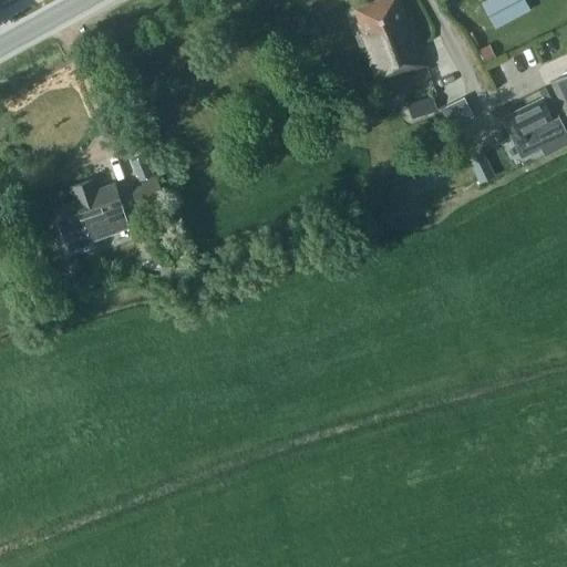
[(358,34),(362,49),(367,48),(378,82),(426,64),(410,17),(405,18),(399,0),(373,0),(354,7),(361,23),(359,24),(362,33),(358,34)]
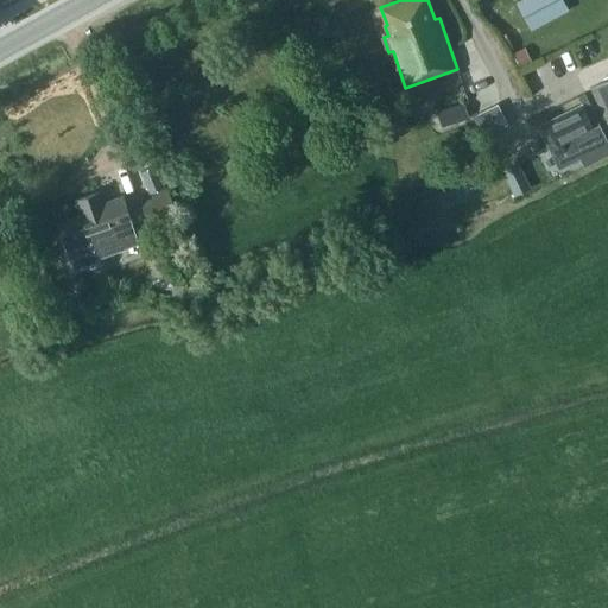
[(523,0),(517,4),(530,29),(568,8),(563,0),(523,0)]
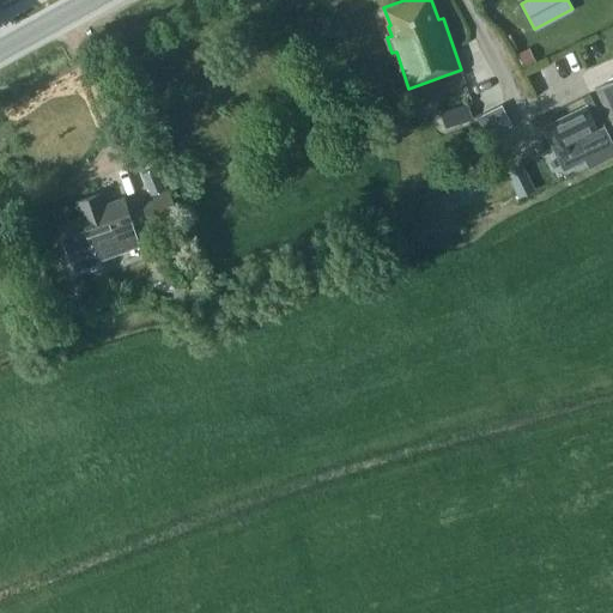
[(534,61),(528,49),(517,54),(523,66),(534,61)]
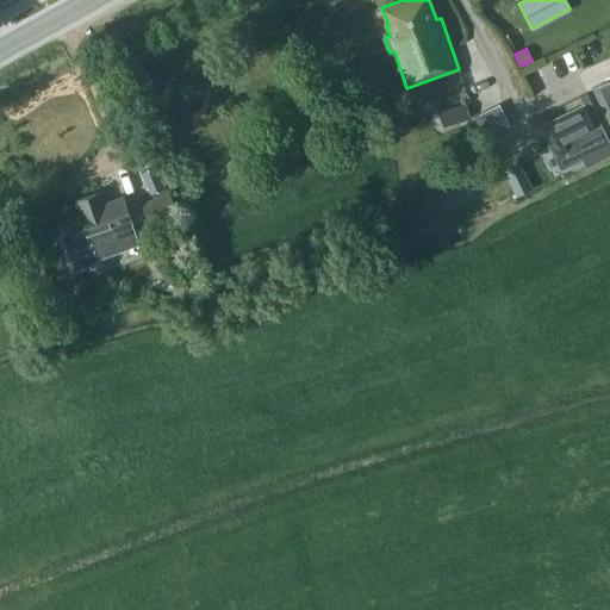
[(609,80),(593,88),(609,122),(609,80)]
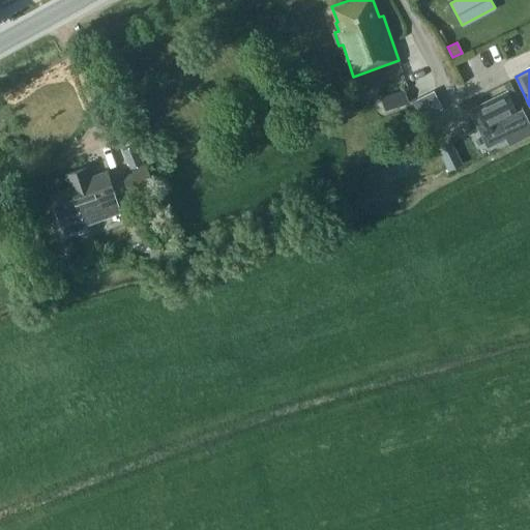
[(381,97),(384,110),(409,101),(406,89),(381,97)]
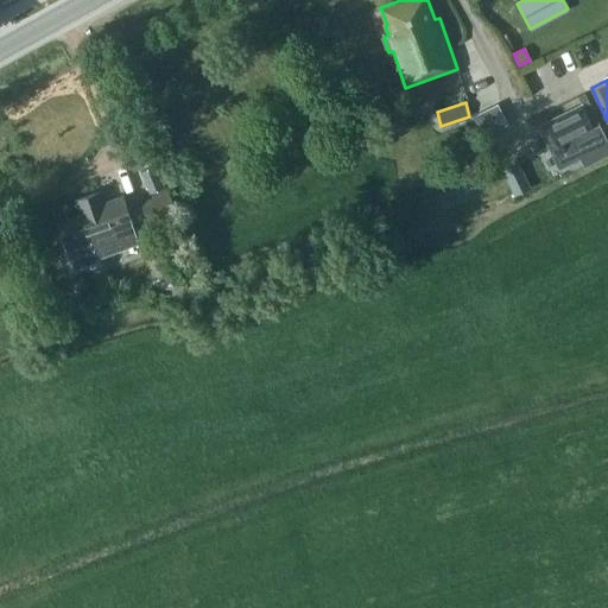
[(502,103),(480,114),(489,135),(513,125),(502,103)]
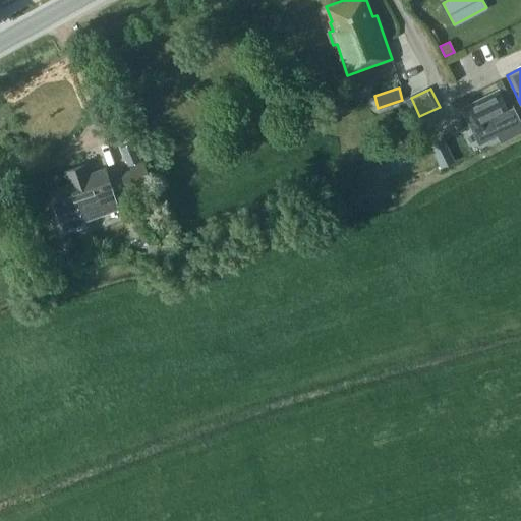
[(520,130),(520,120),(514,106),(508,109),(499,90),(472,102),(462,107),(467,117),(479,141),(496,133),(501,141),(520,130)]
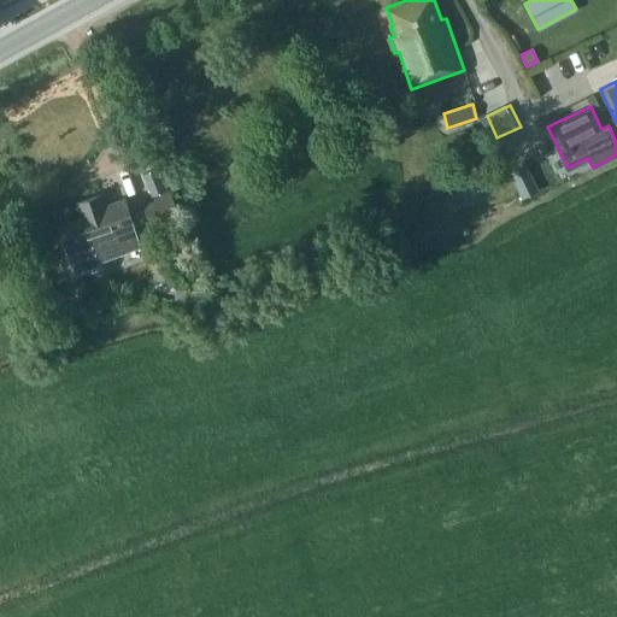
[(529,180),(523,166),(510,172),(516,186),(529,180)]
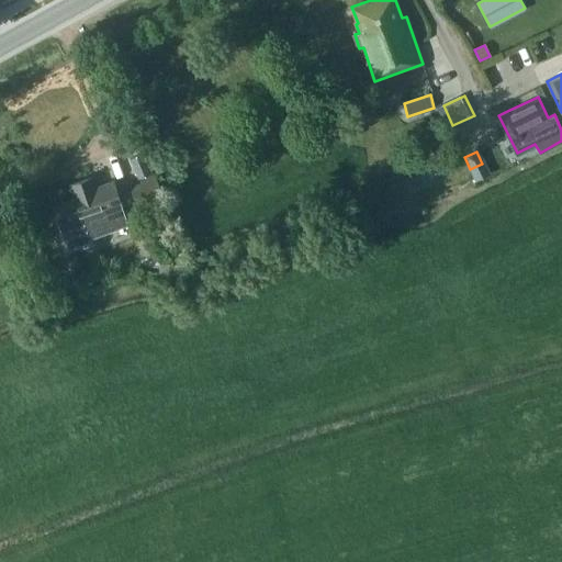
[(142,183),(130,188),(137,206),(163,197),(155,178),(153,178),(143,154),(131,158),(139,179),(142,183)]
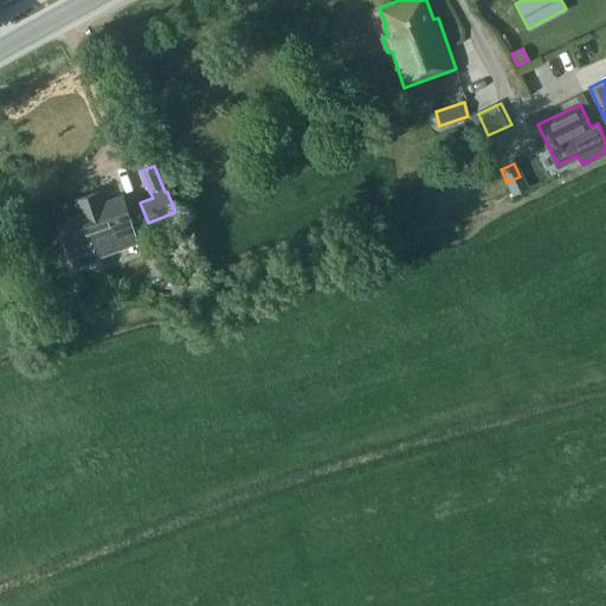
[(76,199),(82,213),(56,223),(72,269),(97,260),(89,237),(113,229),(117,240),(135,234),(130,219),(131,219),(123,195),(103,202),(100,191),(76,199)]
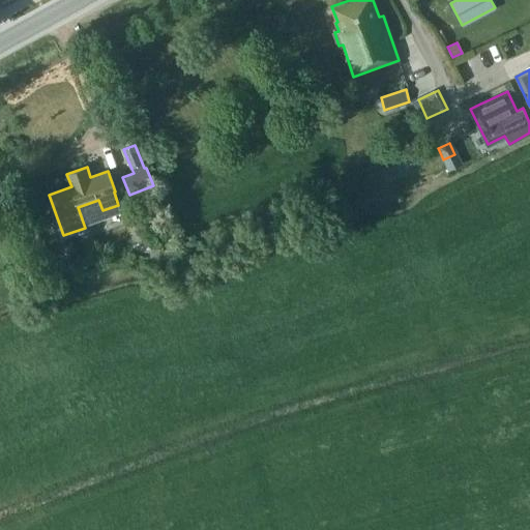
[(170,263),(173,252),(152,247),(149,258),(170,263)]
